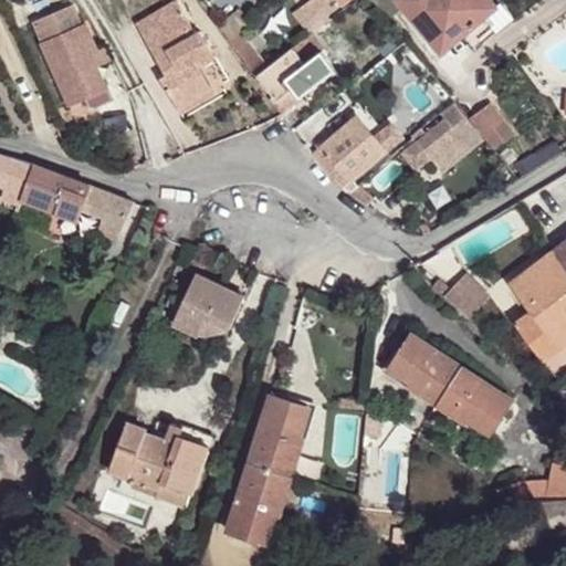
[(192,62),(210,50),(197,28),(192,30),(175,0),(171,0),(134,23),(164,74),(157,79),(174,107),(208,86),(196,67),(192,62)]
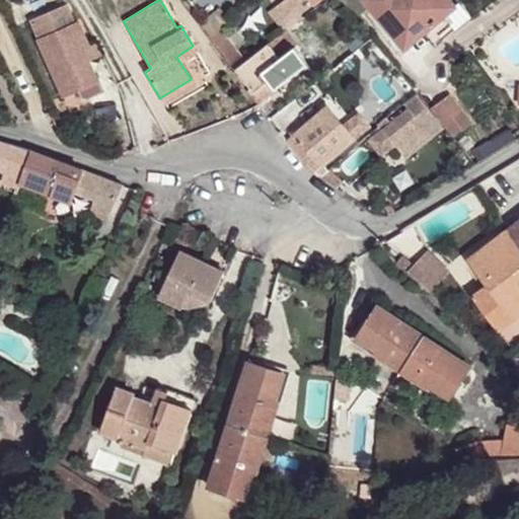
[(295,15),(309,4),(305,0),(284,0),(284,1),(295,15)]
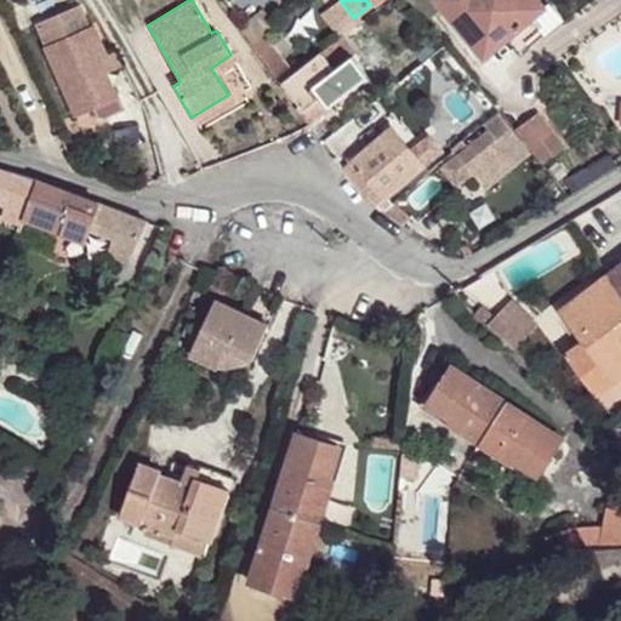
[(443,0),(485,51),(508,34),(543,4),(540,0),(443,0)]
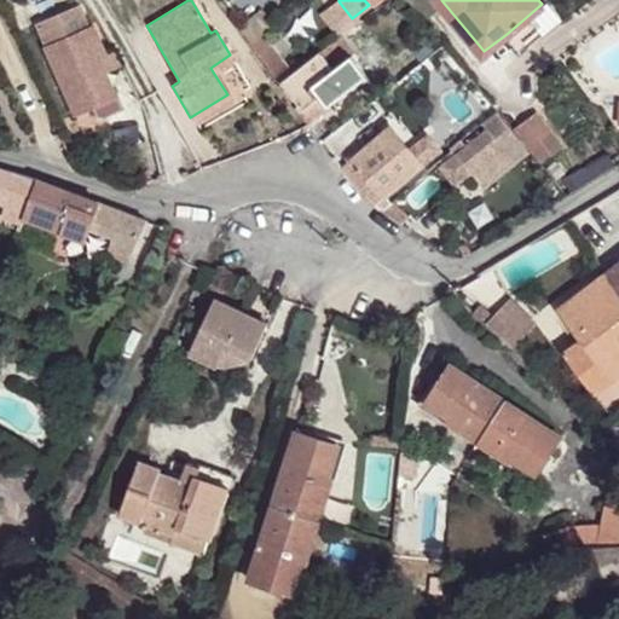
[(549,0),(545,0),(542,4),(507,34),(521,52),(531,47),(528,45),(524,40),(541,25),(544,33),(545,34),(565,17),(549,0)]
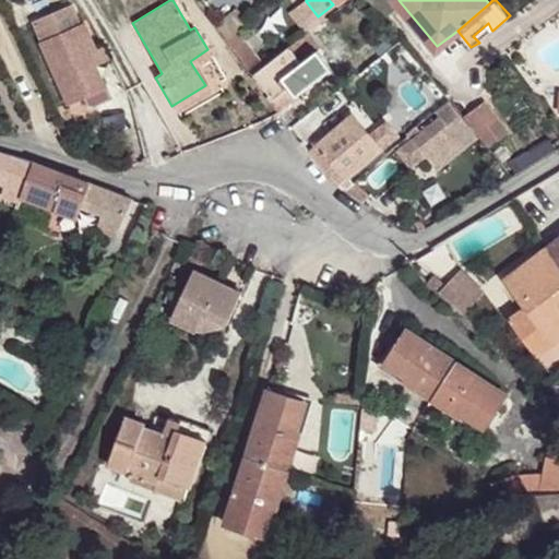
[(39,43),(38,43),(66,103),(81,95),(102,85),(91,61),(87,63),(83,54),(94,49),(82,23),(79,24),(69,2),(30,21),(39,43)]
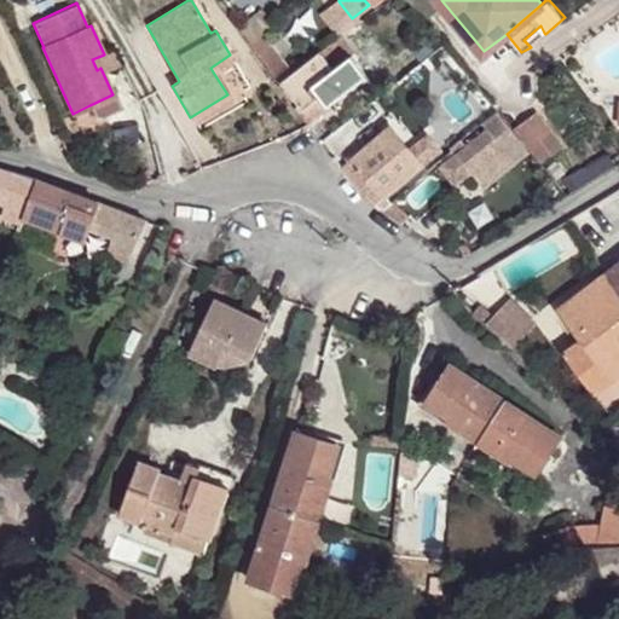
[(247,17),(233,25),(248,42),(271,23),(265,16),(255,24),(247,17)]
